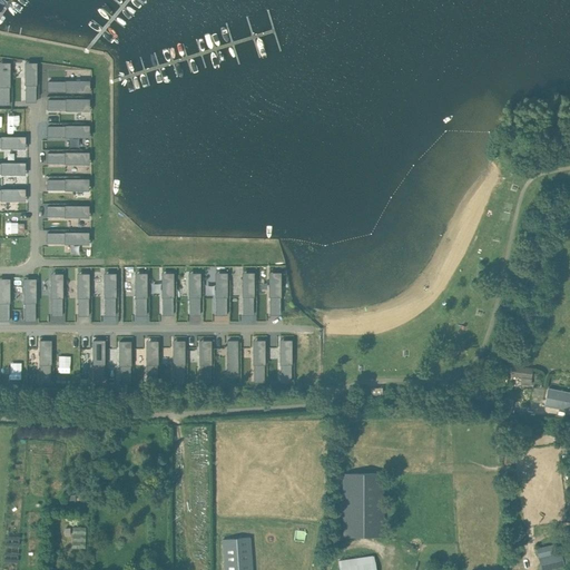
[(0,62),(0,105),(9,105),(9,87),(10,87),(10,62),(0,62)]
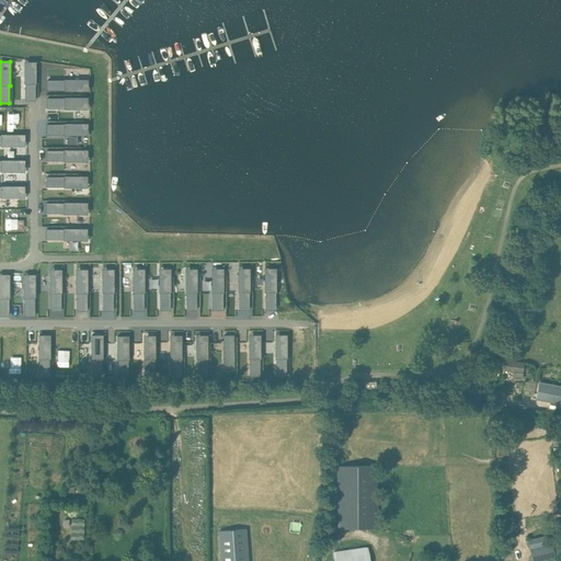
[(24,61),(24,84),(25,84),(25,101),(35,101),(35,83),(36,83),(36,61),(24,61)]
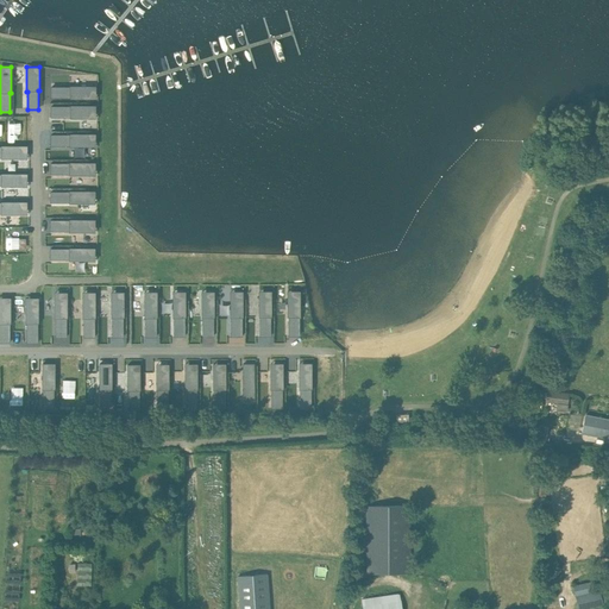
[(51,87),(51,98),(70,98),(70,99),(96,99),(96,86),(70,86),(70,87),(51,87)]
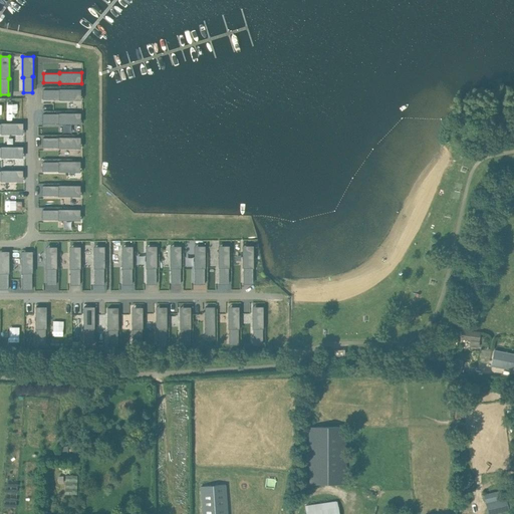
[(43,89),(43,99),(59,99),(59,100),(81,100),(81,89),(59,89),(43,89)]
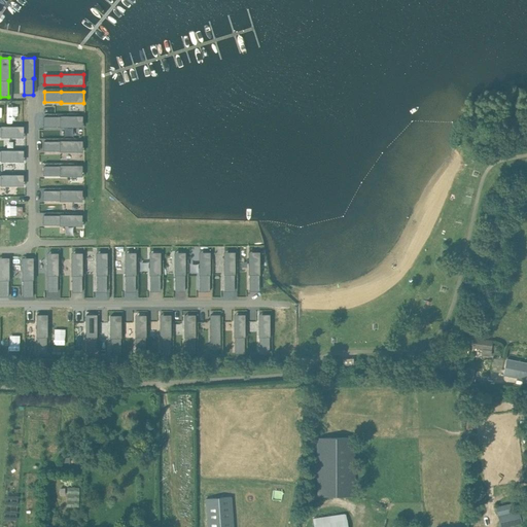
[(61,116),(44,116),(44,127),(60,127),(83,127),(82,115),(61,115),(61,116)]
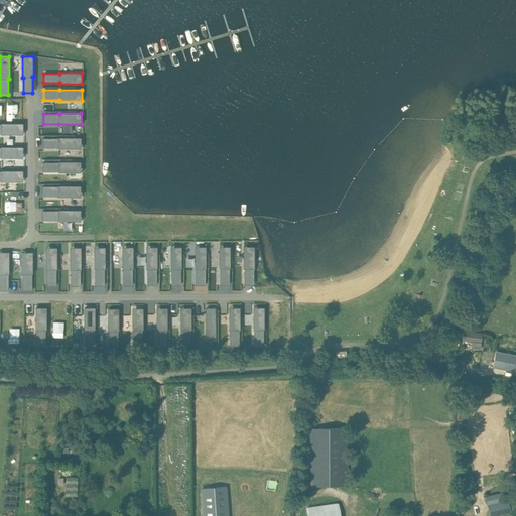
[(1,134),(17,134),(17,124),(1,123),(1,124),(0,123),(0,133),(1,133),(1,134)]
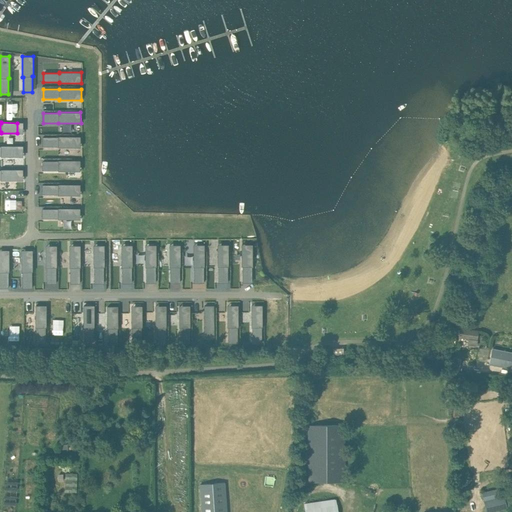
[(42,137),(42,147),(58,147),(80,147),(80,137),(58,137),(42,137)]
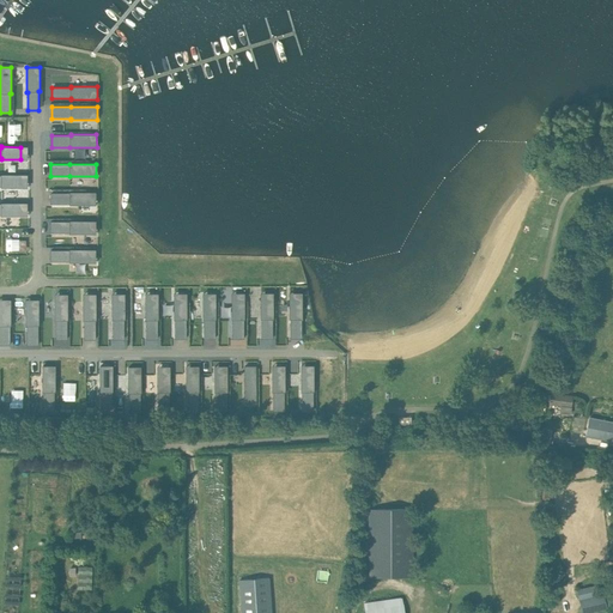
[(1,188),(20,188),(20,175),(1,175),(0,175),(0,186),(1,187),(1,188)]
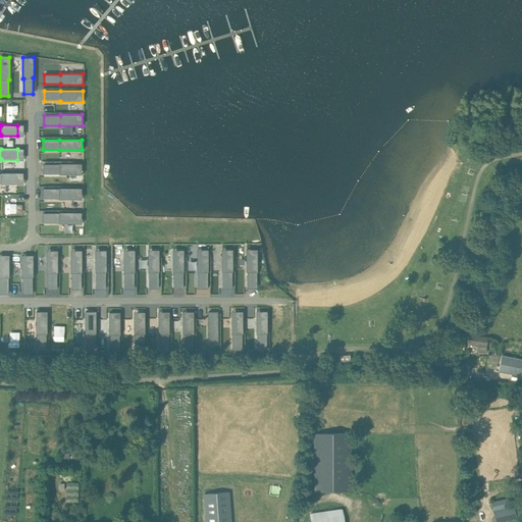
[(43,164),(43,174),(59,174),(75,174),(75,164),(59,164),(43,164)]
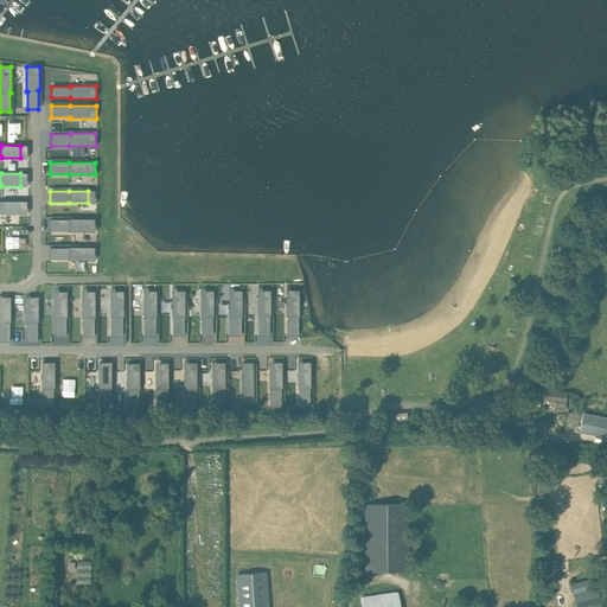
[(1,213),(20,213),(20,200),(0,200),(0,202),(0,200),(0,212),(1,212),(1,213)]
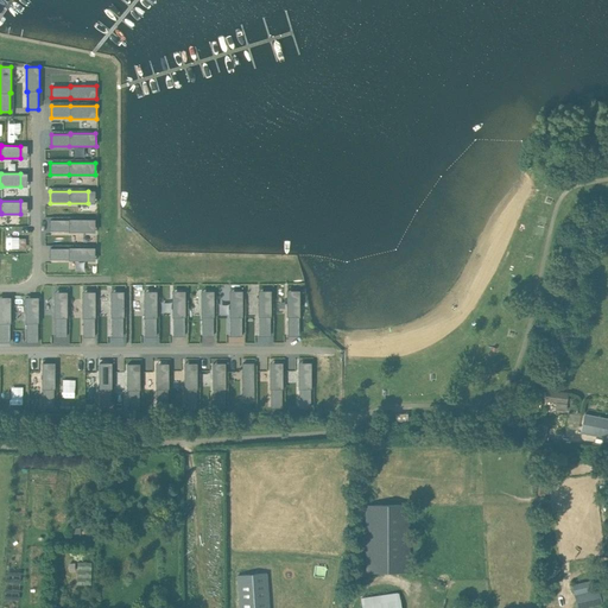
[(69,220),(50,220),(50,232),(69,230),(69,232),(95,232),(95,219),(69,219),(69,220)]
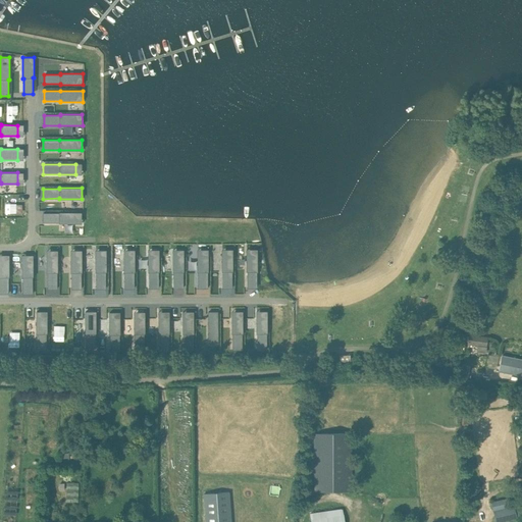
[(59,213),(43,213),(43,222),(58,222),(58,223),(82,223),(82,212),(59,212),(59,213)]
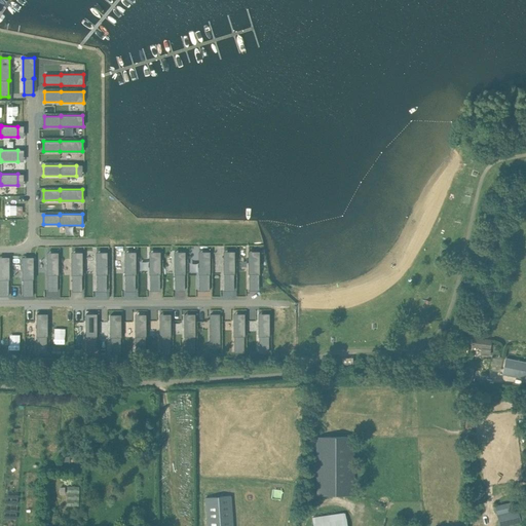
[(149,252),(149,274),(150,274),(150,291),(160,291),(160,274),(160,252),(149,252)]
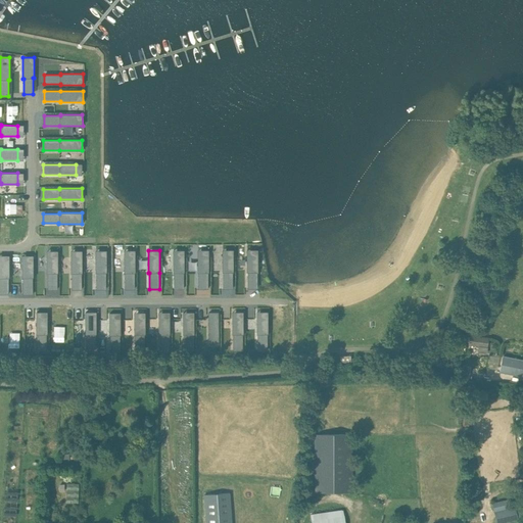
[(173,250),(173,273),(174,273),(174,289),(184,289),(184,273),(184,250),(173,250)]
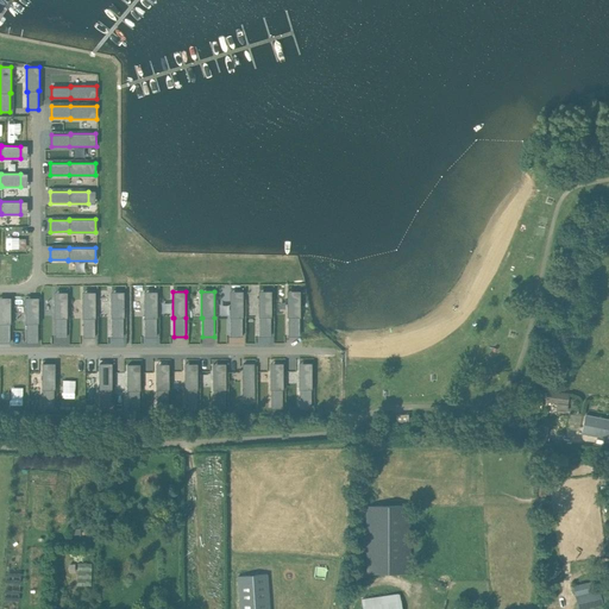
[(231,292),(231,318),(231,337),(243,337),(243,318),(244,318),(244,292),(231,292)]
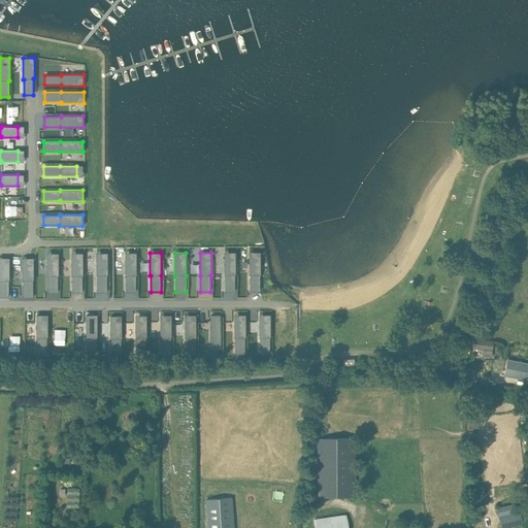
[(225,253),(225,275),(226,275),(226,292),(235,292),(235,275),(236,275),(236,253),(225,253)]
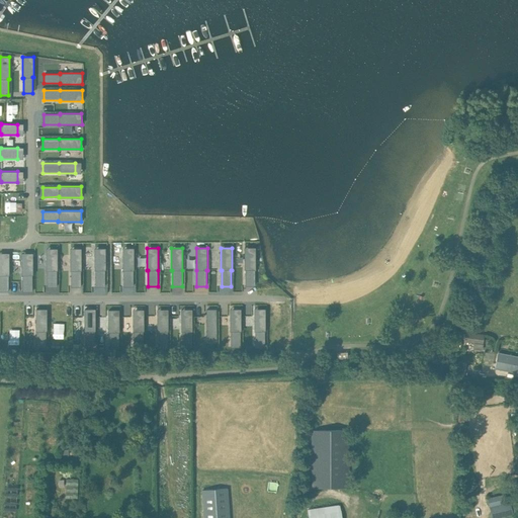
[(245,248),(245,270),(245,286),(255,286),(255,270),(256,270),(255,248),(245,248)]
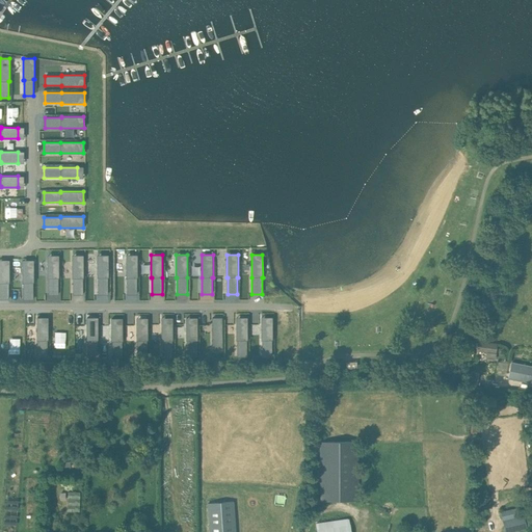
[(48,256),(48,277),(49,277),(49,294),(58,294),(58,277),(59,277),(59,256),(48,256)]
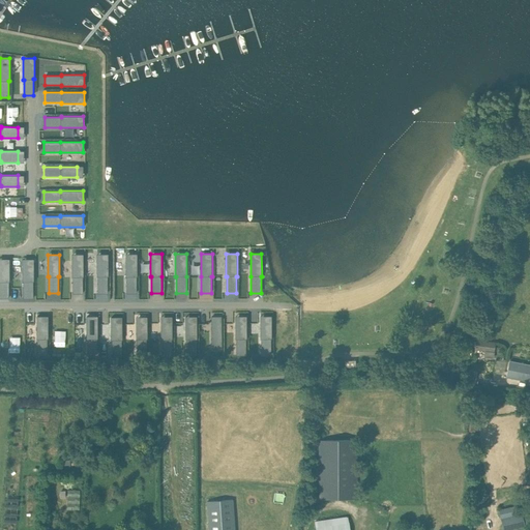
[(72,255),(72,276),(72,293),(83,293),(83,276),(84,276),(84,255),(72,255)]
